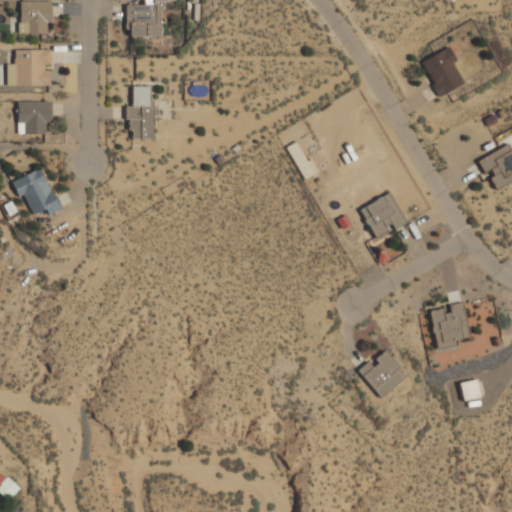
[(160,36),(160,0),(142,0),(143,5),(125,5),(125,36),(160,36)]
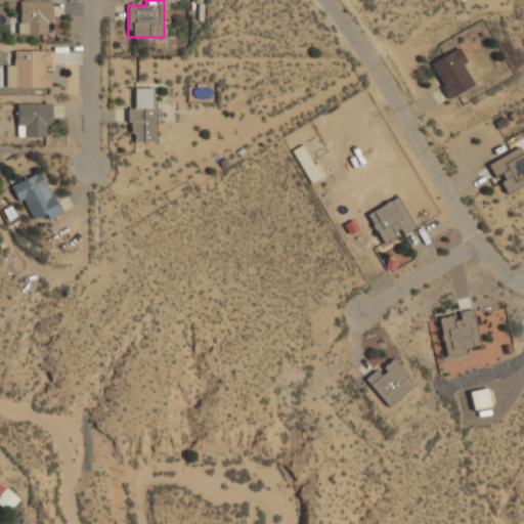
[(51,23),(51,1),(18,1),(17,34),(46,35),(47,23),(51,23)]
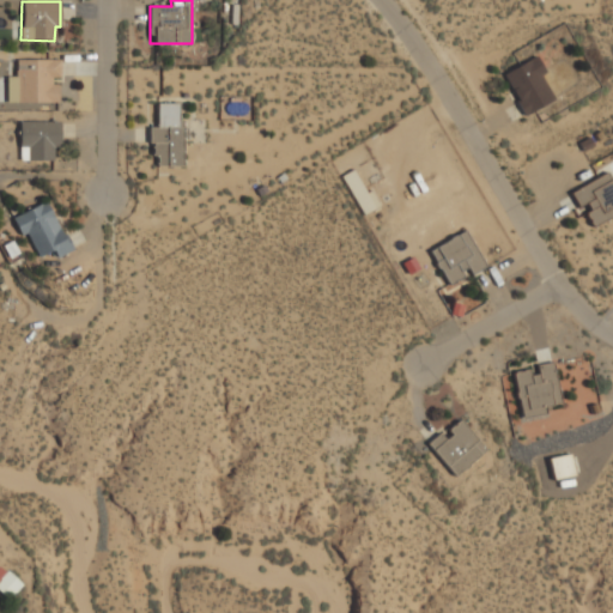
[(553,99),(540,76),(545,73),(535,56),(502,74),(526,116),(553,99)]
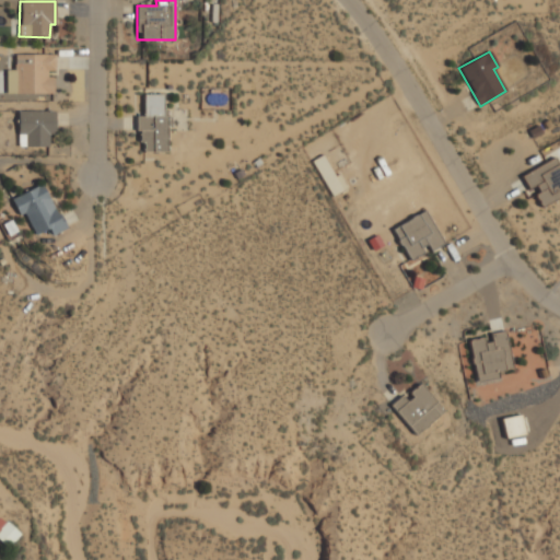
[(54,93),(53,73),(55,73),(54,54),(14,55),(15,94),(54,93)]
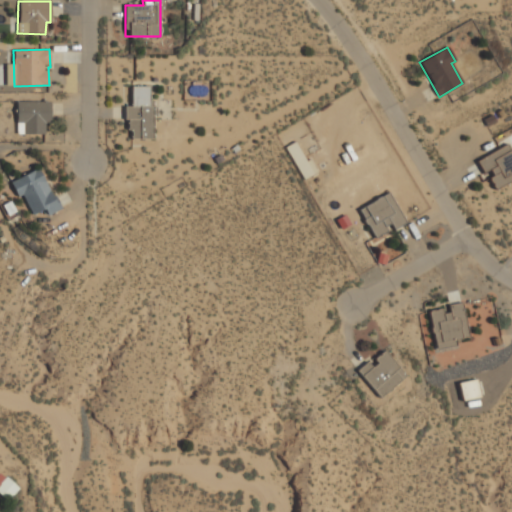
[(151,87),(131,86),(131,107),(125,106),(125,130),(131,130),(131,139),(151,139),(151,87)]
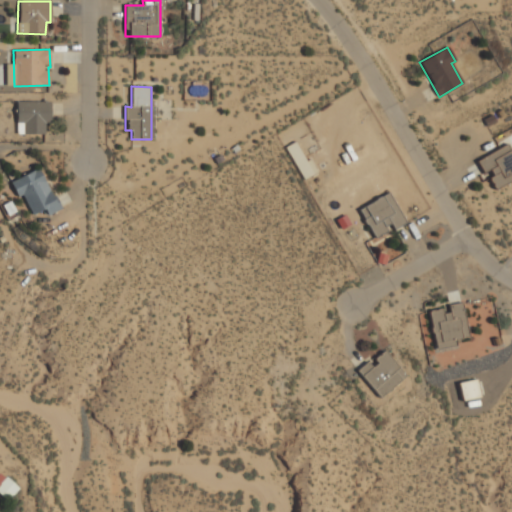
[(16,134),(44,134),(44,123),(50,123),(50,102),(16,101),(16,134)]
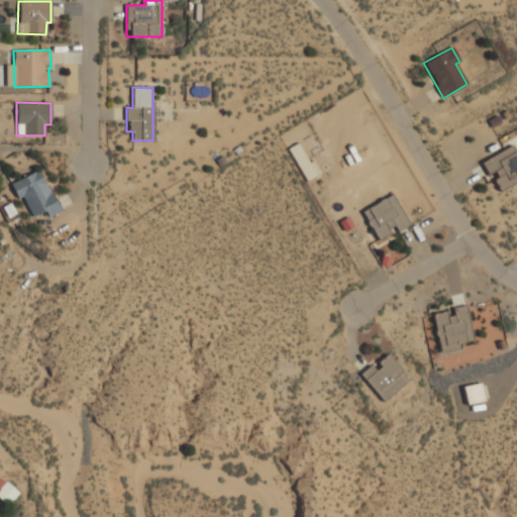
[(481,163),(488,175),(491,174),(500,191),(516,182),(516,156),(512,145),(481,163)]
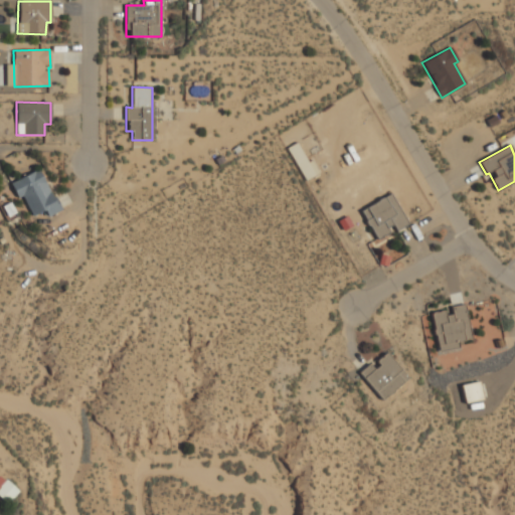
[(10,182),(17,198),(22,196),(31,216),(44,210),(47,216),(58,211),(40,169),(10,182)]
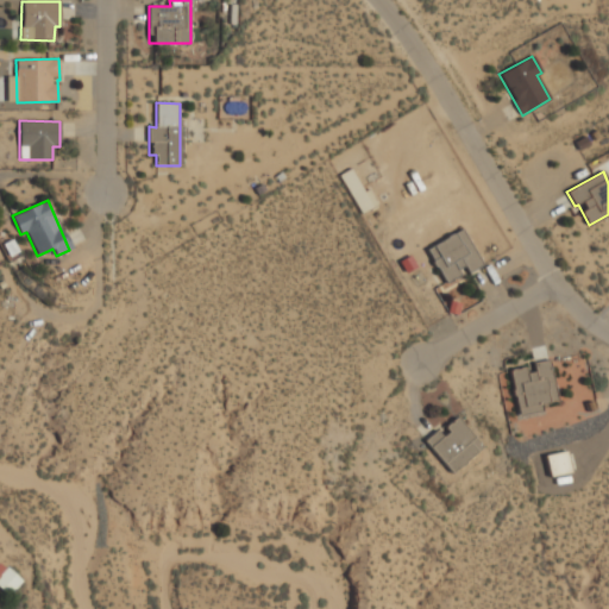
[(481,267),(463,230),(426,248),(443,281),(466,270),(468,272),(481,267)]
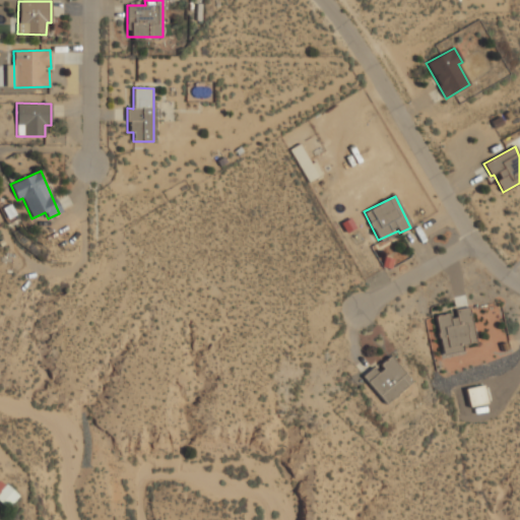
[(441,354),(462,352),(461,345),(474,343),(469,308),(455,310),(455,315),(436,317),(441,354)]
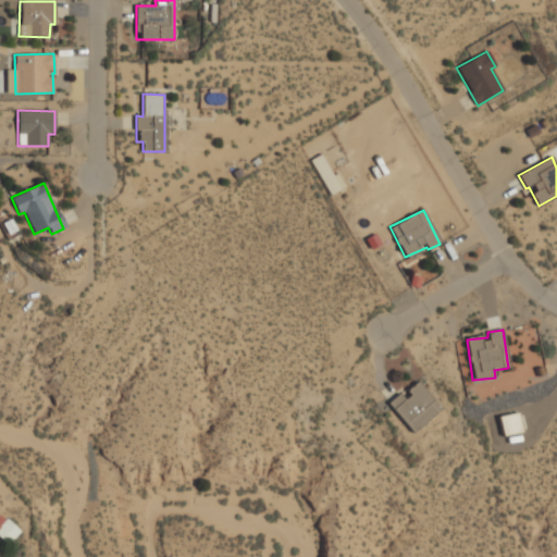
[(387,404),(412,433),(441,408),(417,381),(403,394),(400,392),(387,404)]
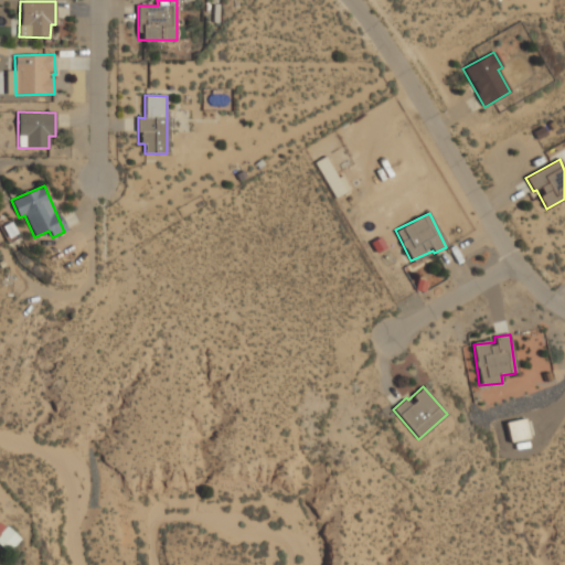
[(509,443),(529,438),(525,418),(505,423),(509,443)]
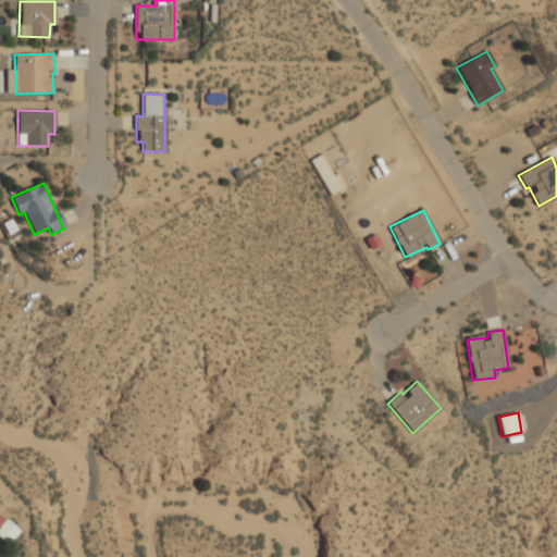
[(0,537),(7,545),(19,532),(0,514),(0,537)]
